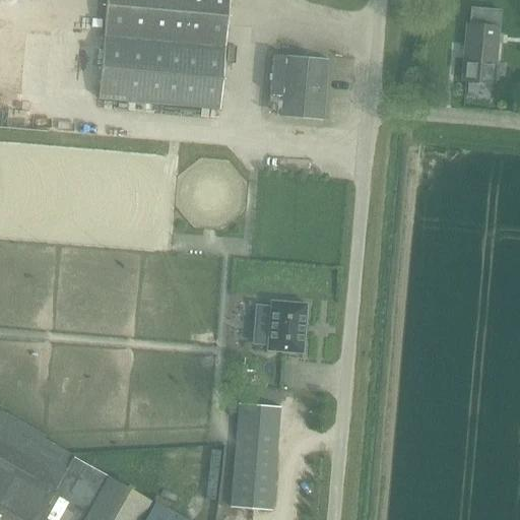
[(219,109),(224,46),(229,0),(106,0),(98,99),(219,109)]
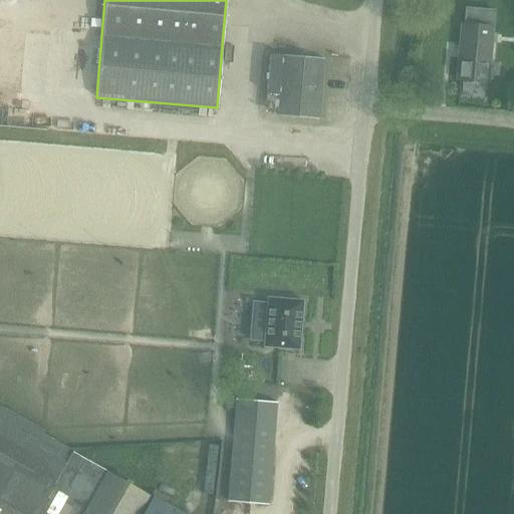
[(461,25),(456,78),(472,79),(472,84),(481,84),(481,80),(488,81),(492,27),(494,12),(464,9),(463,25),(461,25)]
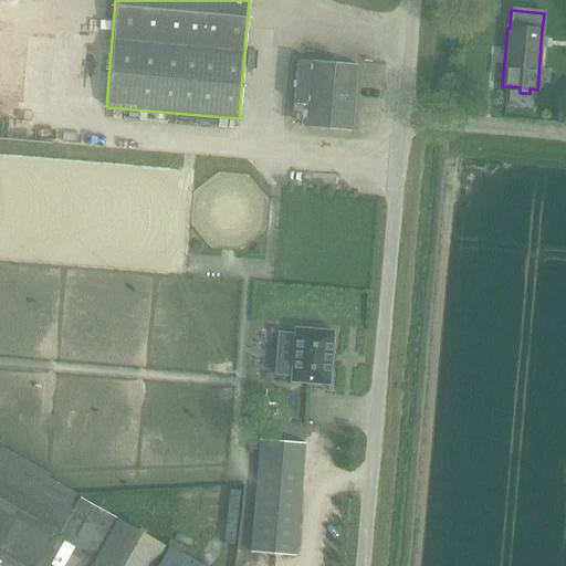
[(297,61),(294,104),(306,105),(311,62),(297,61)]
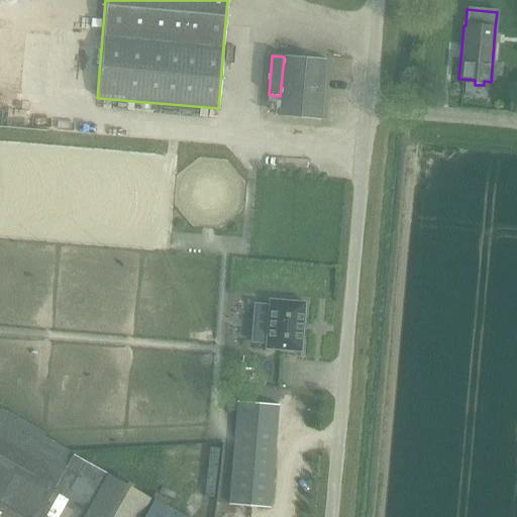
[(280,116),(312,118),(320,119),(325,59),(285,56),(280,116)]
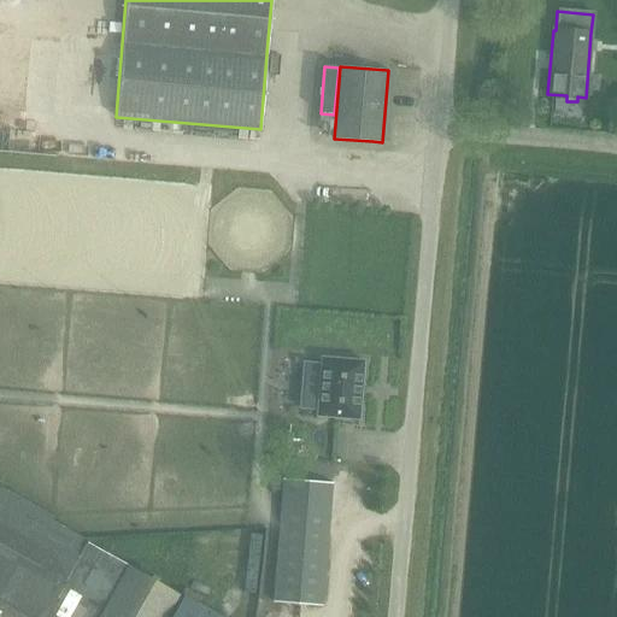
[(319,435),(360,439),(368,360),(325,357),(319,435)]
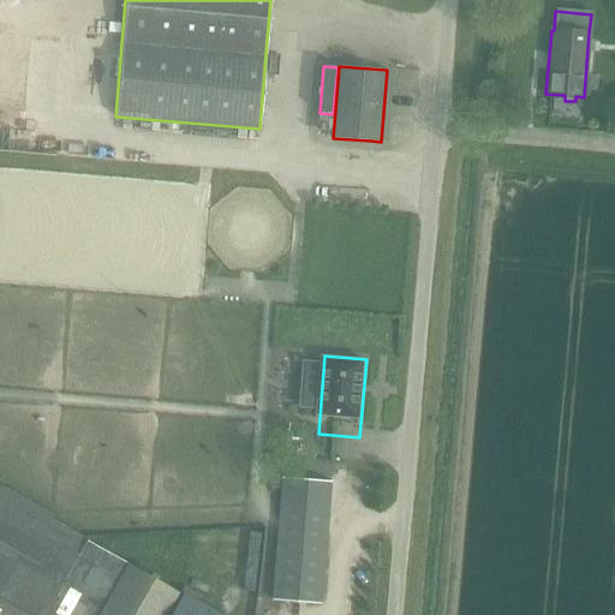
[(280,509),(272,599),(322,603),(329,514),(333,483),(290,479),(282,478),(281,491),(280,509)]
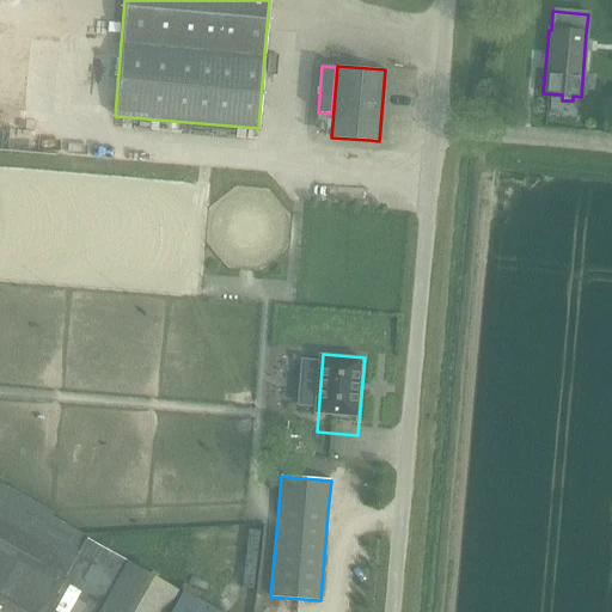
[(164,611),(177,589),(126,561),(127,560),(86,537),(87,534),(51,514),(53,512),(0,481),(0,597),(26,611),(164,611)]
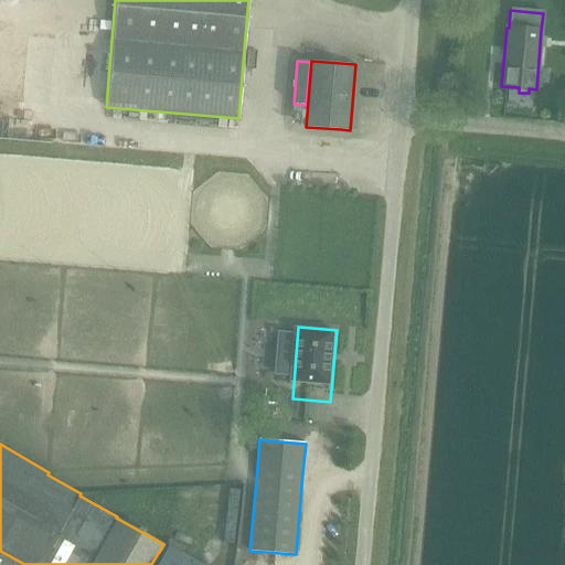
[(223,542),(234,543),(240,490),(230,489),(223,542)]
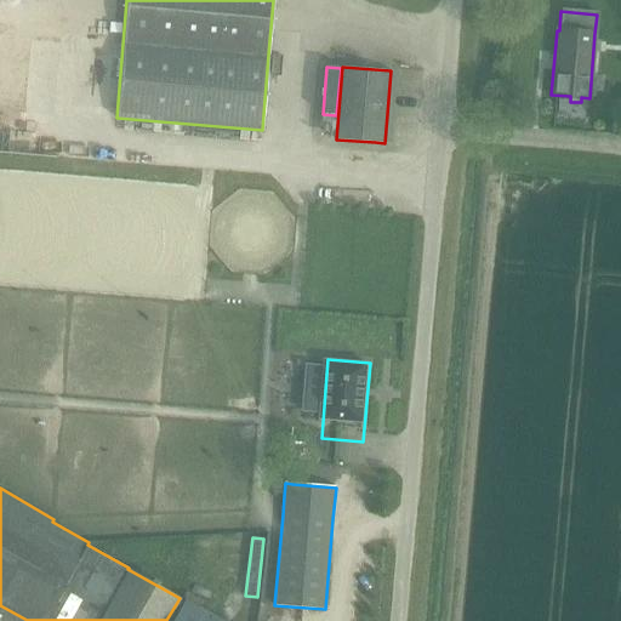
[(228,620),(186,597),(171,620),(228,620)]
